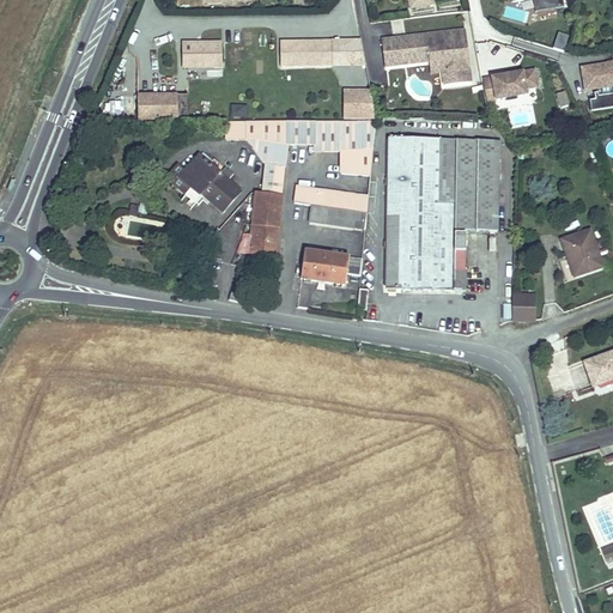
[(541,0),(532,0),(535,19),(557,16),(554,7),(544,8),(541,0)]
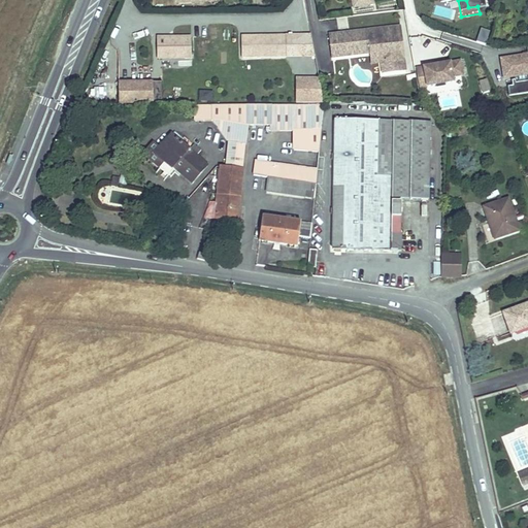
[(401,26),(388,27),(402,38),(401,26)]
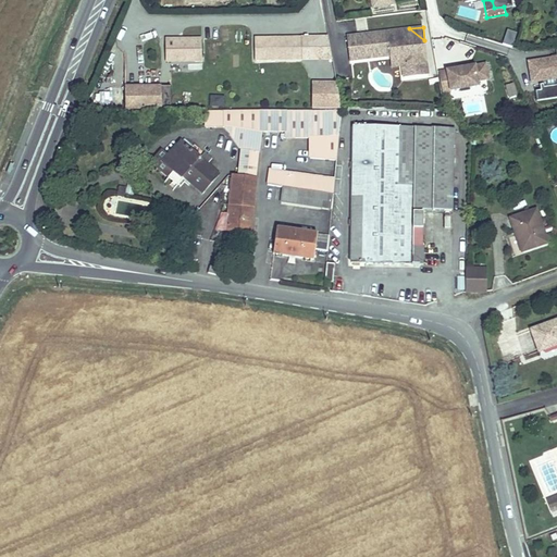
[(409,28),(347,36),(350,61),(391,56),(392,56),(391,49),(397,49),(408,58),(409,64),(403,64),(403,65),(405,77),(429,74),(424,40),(409,28)]
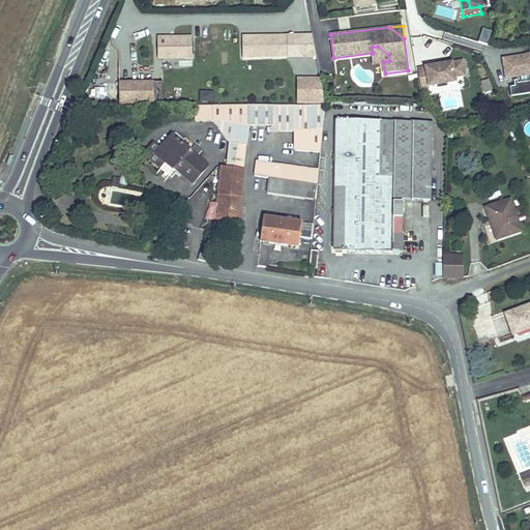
[(313,33),(287,34),(287,55),(316,54),(313,33)]
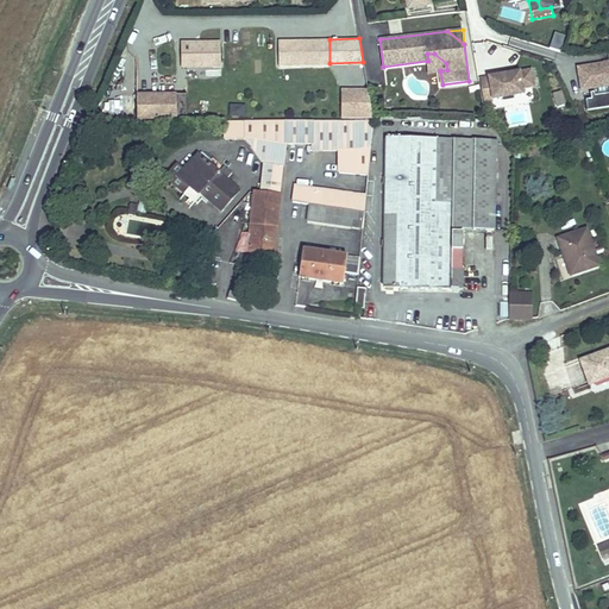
[(278,64),(330,63),(330,39),(278,41),(278,64)]
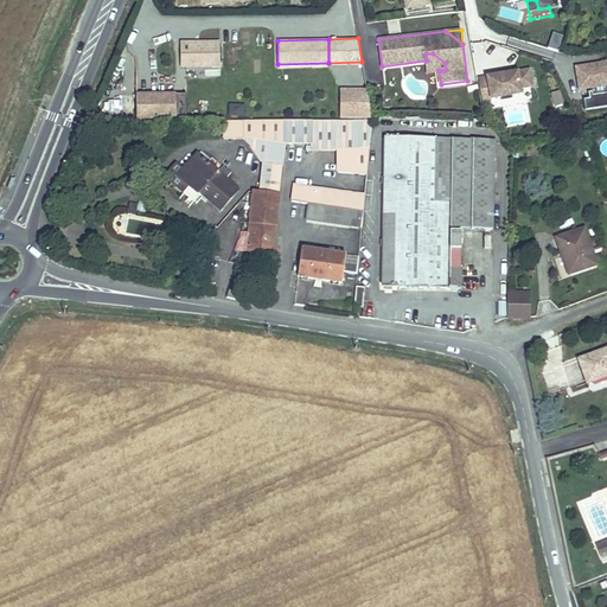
[(180,68),(219,66),(219,42),(180,43),(180,68)]
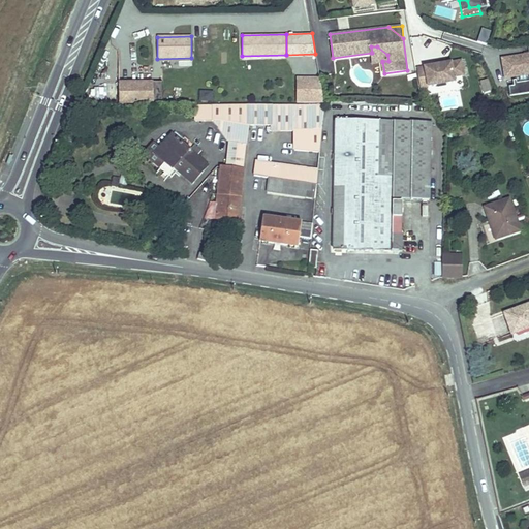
[(528,49),(528,53),(502,58),(505,78),(528,73),(528,43),(528,49)]
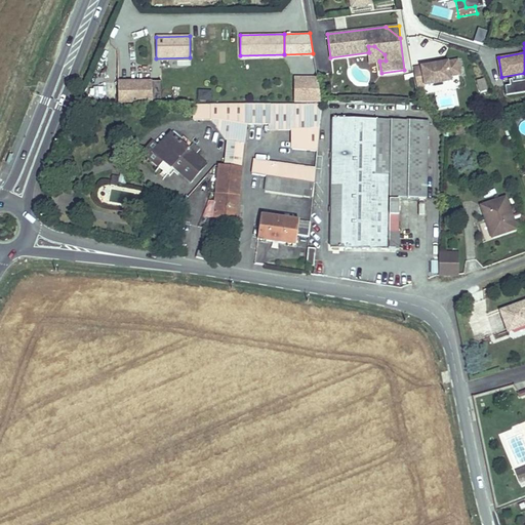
[(368,46),(369,52),(370,63),(379,62),(379,61),(386,61),(385,54),(374,46),(368,46)]
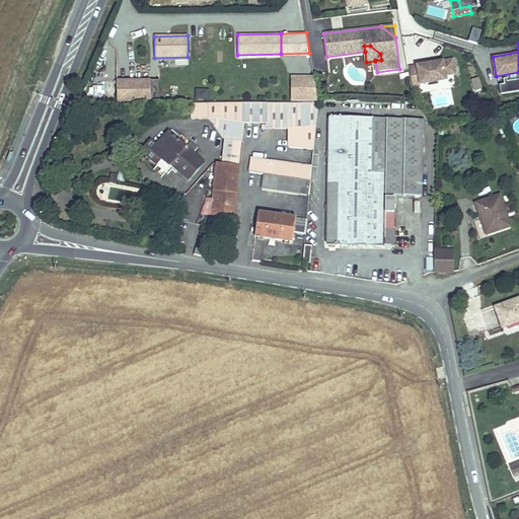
[(286,58),(286,75),(311,75),(311,58),(286,58)]
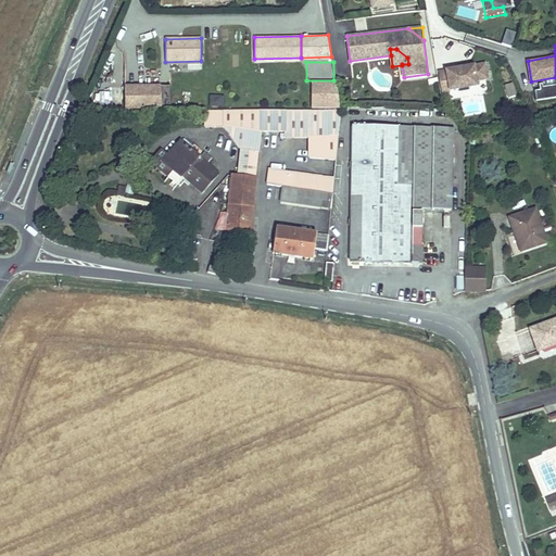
[(487,77),(483,62),(464,65),(457,66),(437,71),(441,90),(477,84),(476,78),(487,77)]
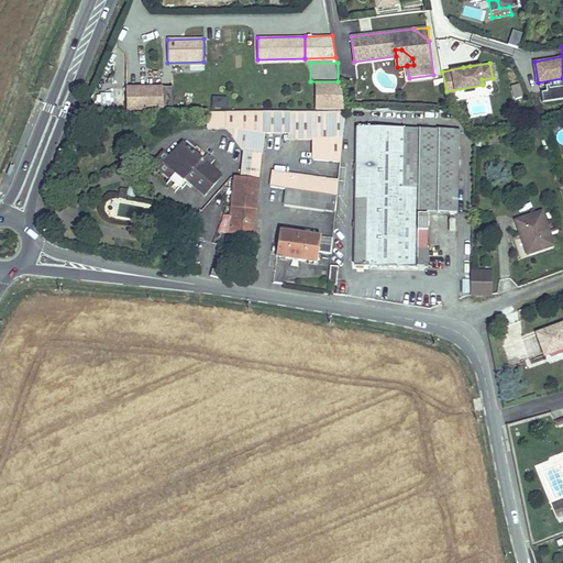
[(542,100),(562,98),(562,81),(541,83),(542,100)]
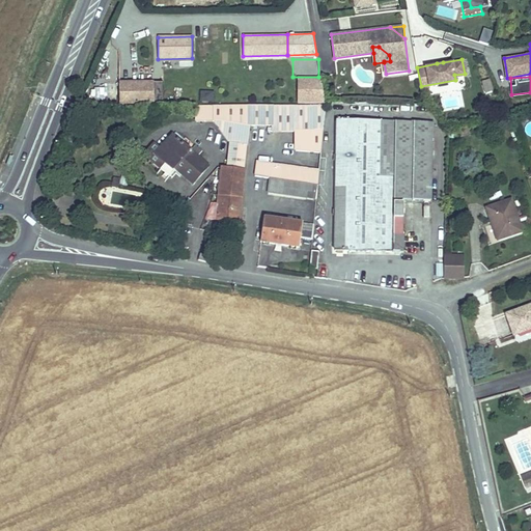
[(485,93),(493,90),(488,80),(481,82),(485,93)]
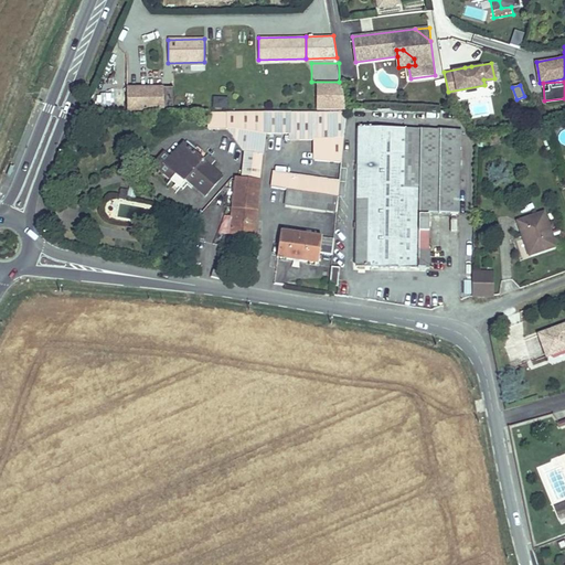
[(128,113),(164,112),(163,88),(127,89),(128,113)]
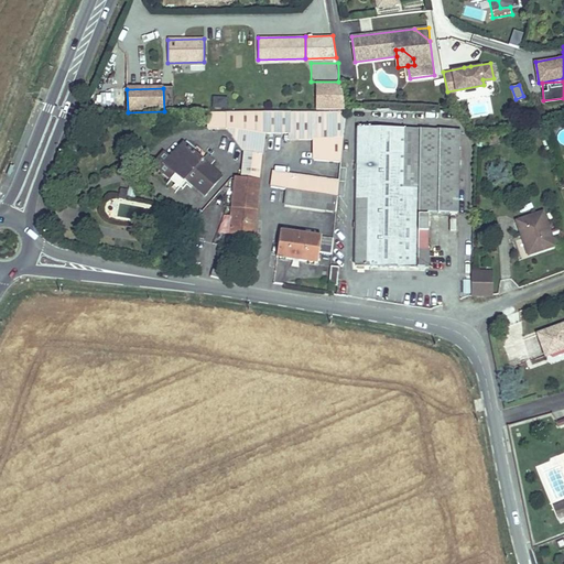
[(110,105),(111,95),(102,94),(101,104),(110,105)]
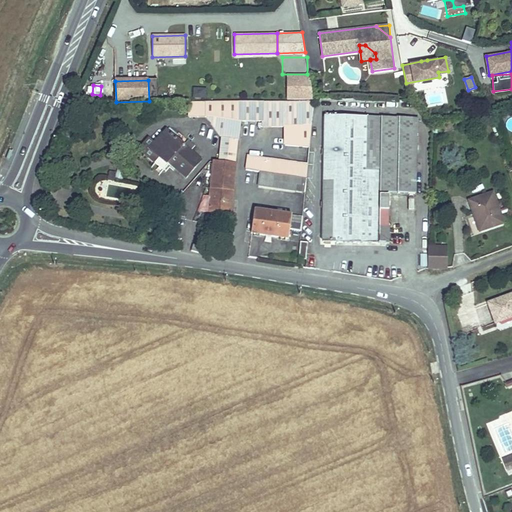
[(313,112),(314,101),(189,102),(189,116),(206,116),(222,138),(219,161),(236,163),(241,121),(263,121),(263,122),(260,122),(259,126),(287,126),(285,144),(310,147),(313,112)]
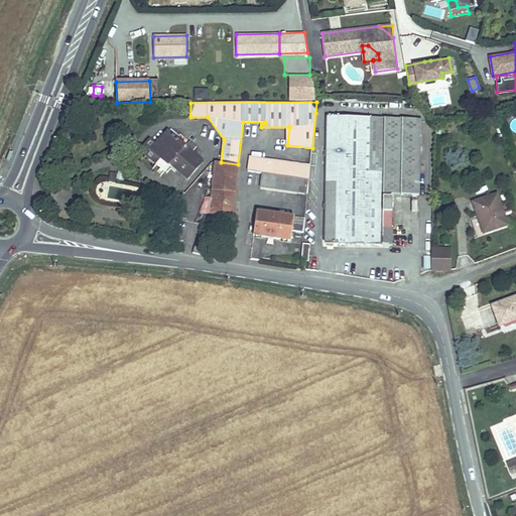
[(364,181),(365,118),(328,117),(327,180),(339,181),(339,244),(382,244),(382,228),(383,197),(383,194),(383,181),(364,181)]
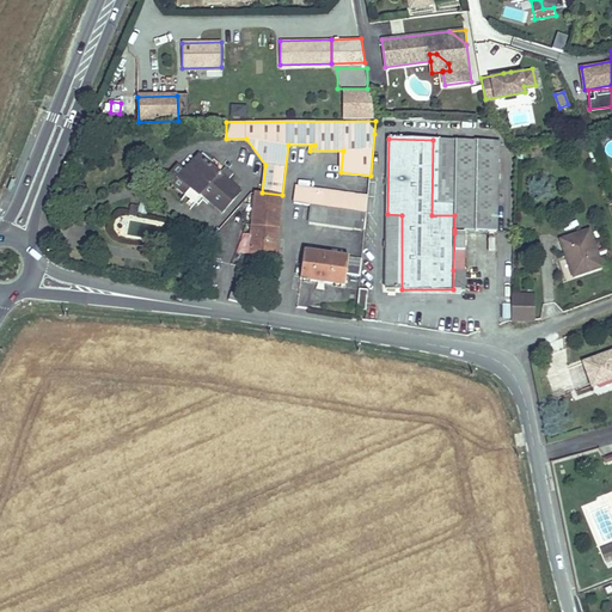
[(497,230),(499,146),(494,141),(444,140),(433,140),(432,215),(454,215),(454,230),(497,230)]
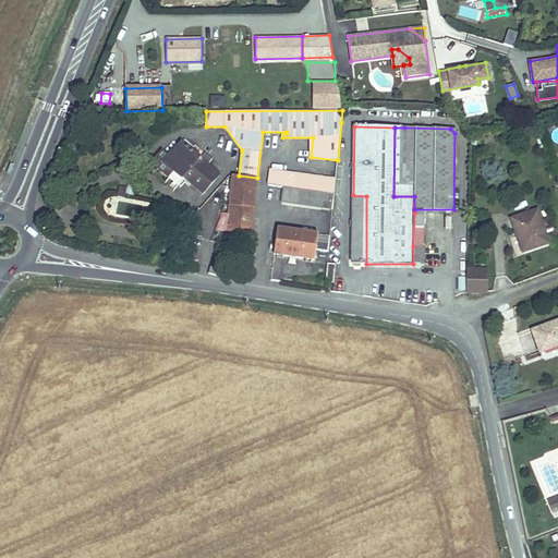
[(219,174),(207,164),(211,159),(206,153),(201,158),(192,149),(194,147),(185,138),(168,155),(162,150),(152,161),(178,185),(185,178),(203,193),(219,174)]
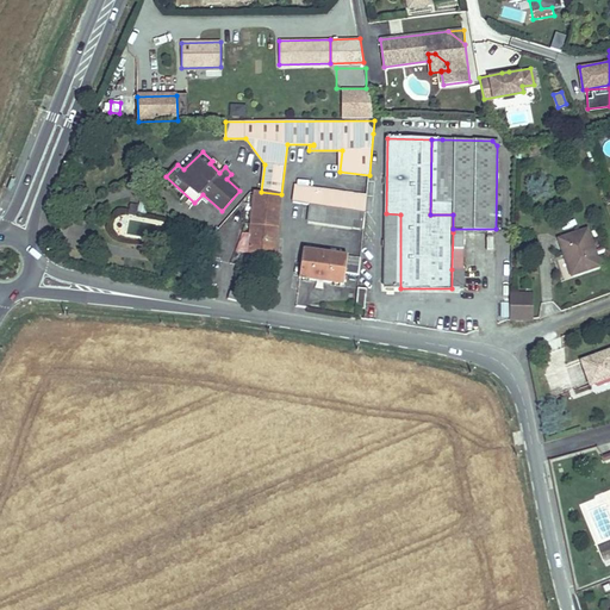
[(365,212),(367,195),(294,185),(292,201),(310,204),(365,212)]
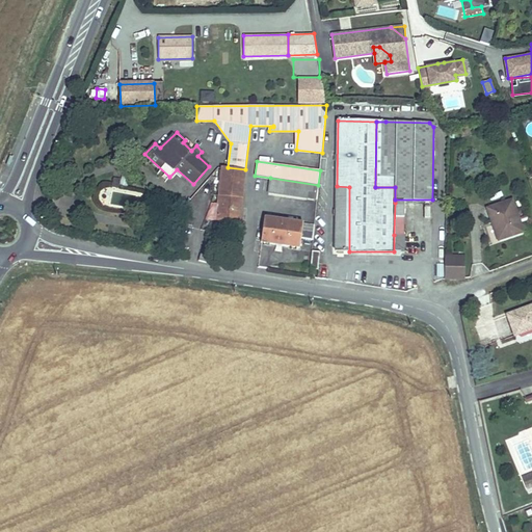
[(239,222),(245,169),(228,167),(222,167),(219,195),(216,219),(239,222)]
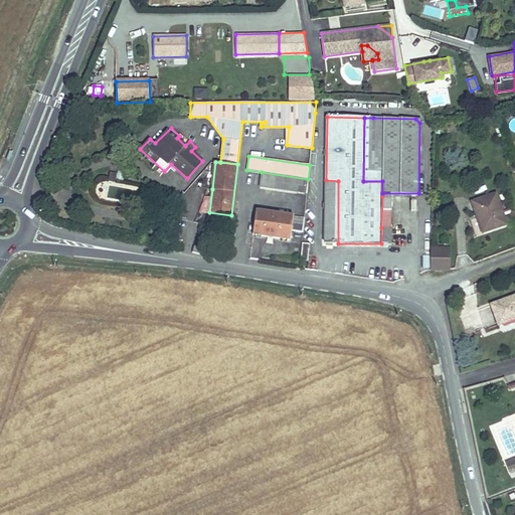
[(307,193),(308,179),(262,172),(260,186),(307,193)]
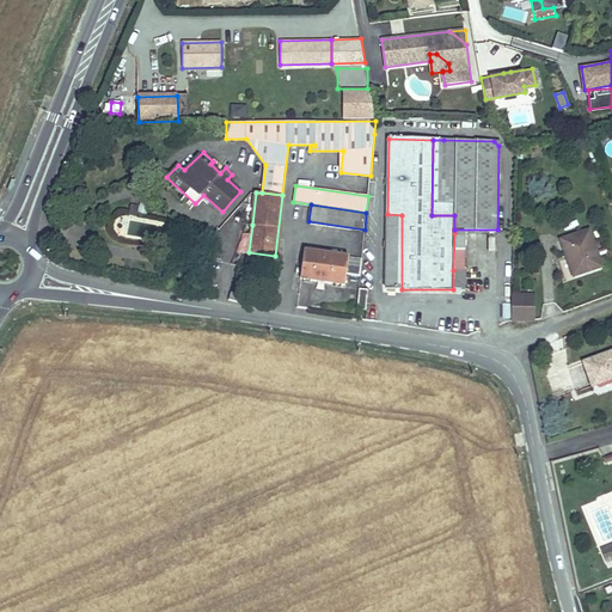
[(402,289),(402,215),(387,214),(385,289),(402,289)]
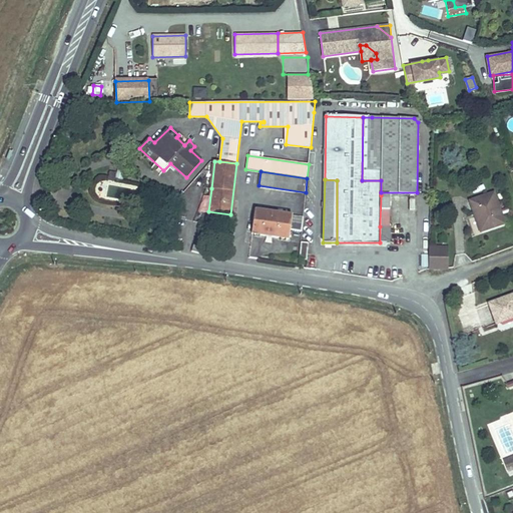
[(504,223),(494,193),(471,201),(476,216),(481,231),(504,223)]
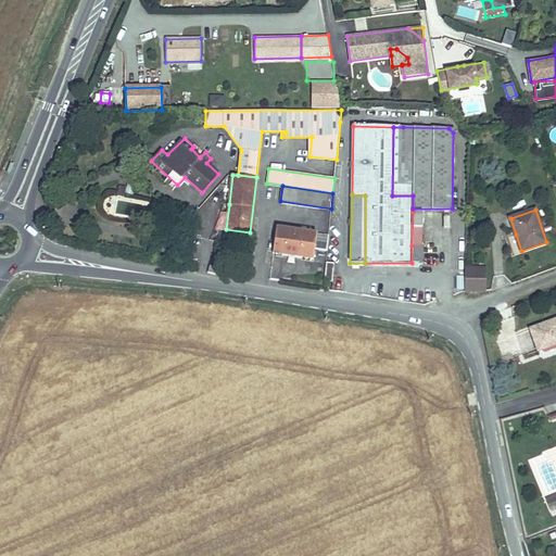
[(421,244),(421,212),(413,212),(412,245),(421,244)]
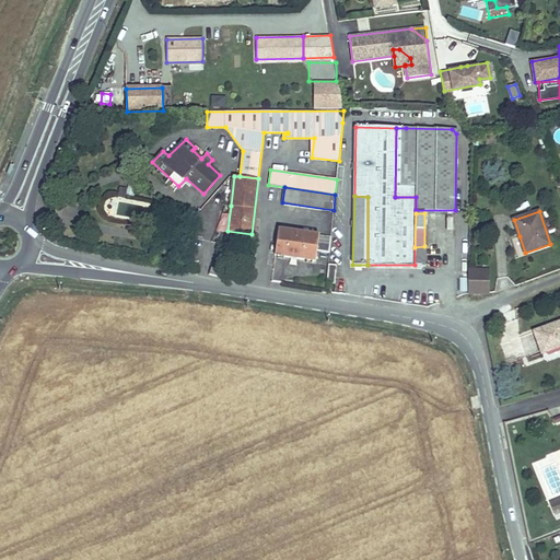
[(329,252),(331,236),(280,229),(276,255),(315,260),(317,251),(329,252)]
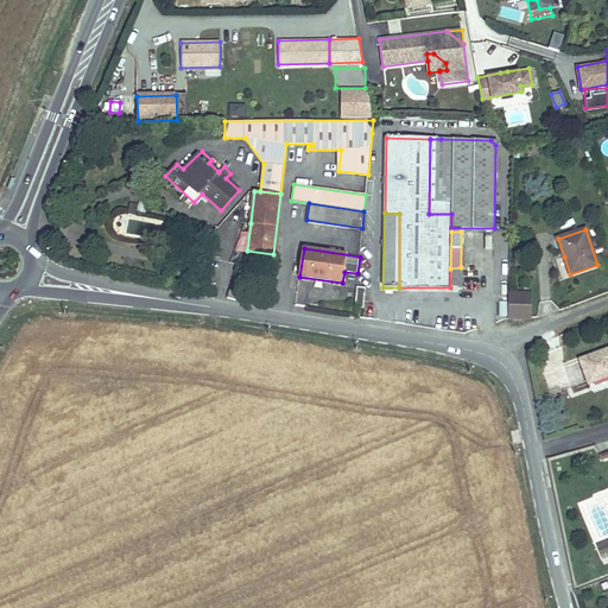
[(461,287),(461,267),(450,268),(450,287),(451,287),(460,287),(461,287)]
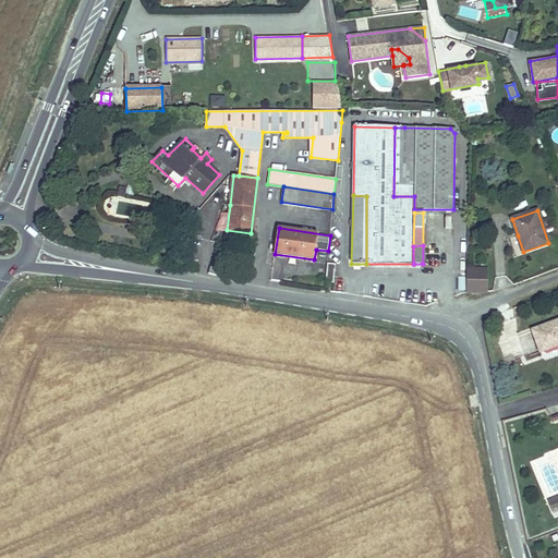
[(334,282),(336,264),(327,263),(326,281),(334,282)]
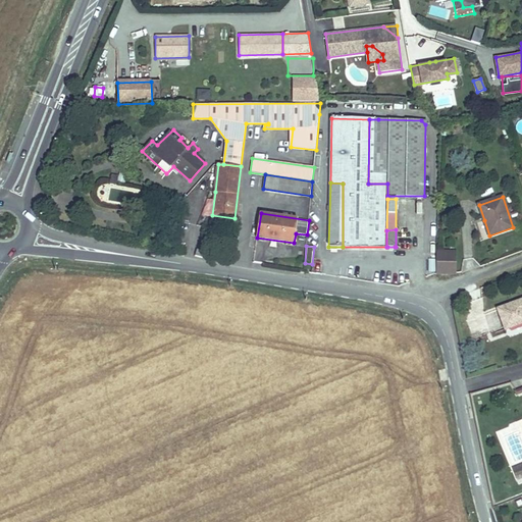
[(456,274),(456,251),(435,250),(435,274),(456,274)]
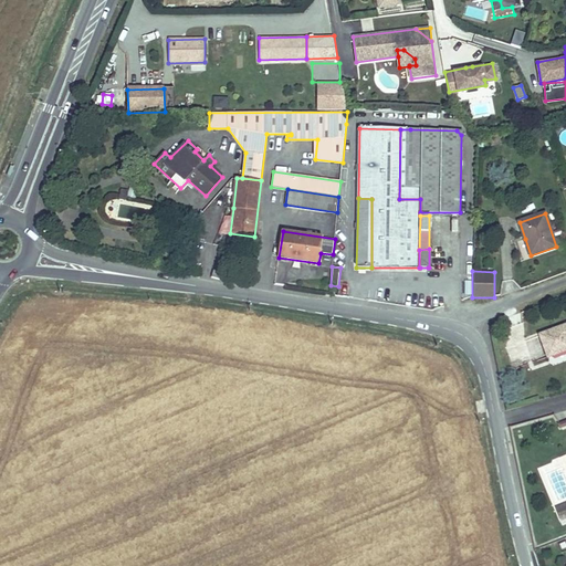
[(565,324),(546,333),(551,344),(547,345),(552,356),(565,349),(565,324)]
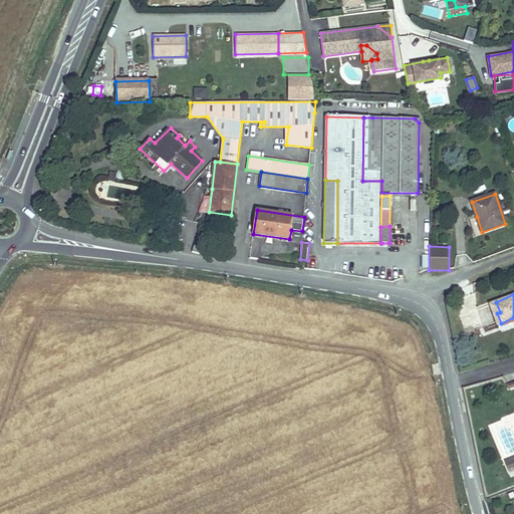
[(497,313),(500,312),(496,302),(489,304),(497,324),(501,323),(497,313)]
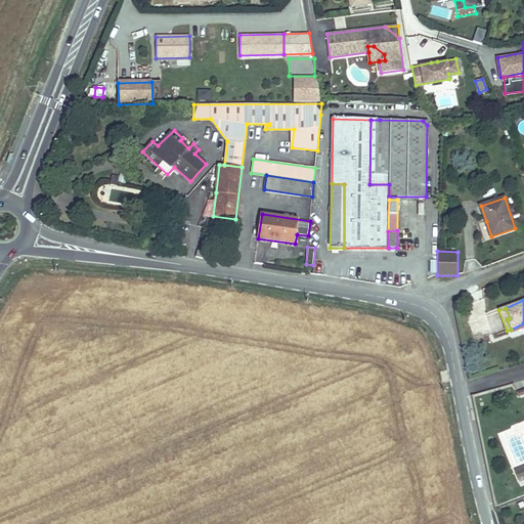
[(523,478),(523,468),(515,472),(519,481),(523,478)]
